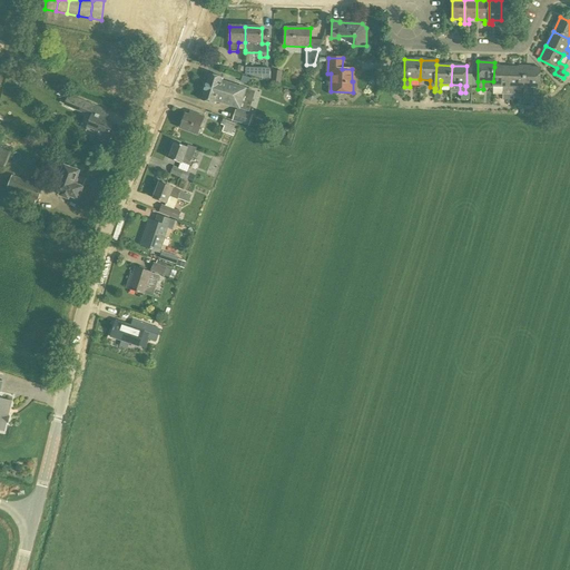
[(245,67),(245,75),(269,82),(271,68),(245,67)]
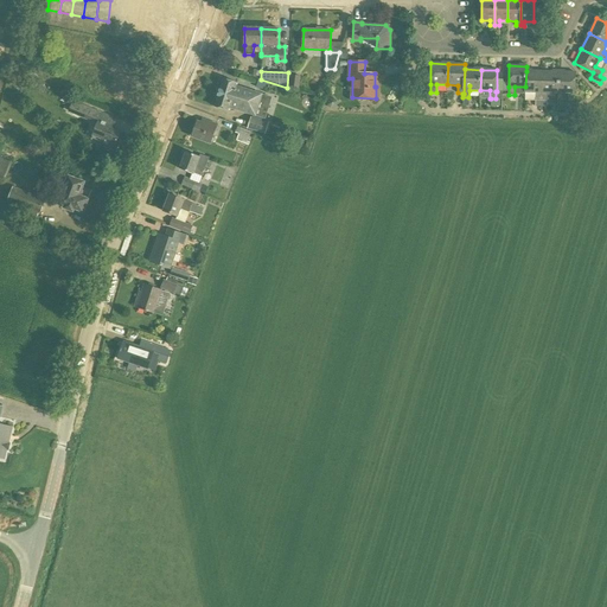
[(541,101),(543,71),(526,71),(525,87),(524,91),(535,93),(535,107),(541,107),(541,101)]
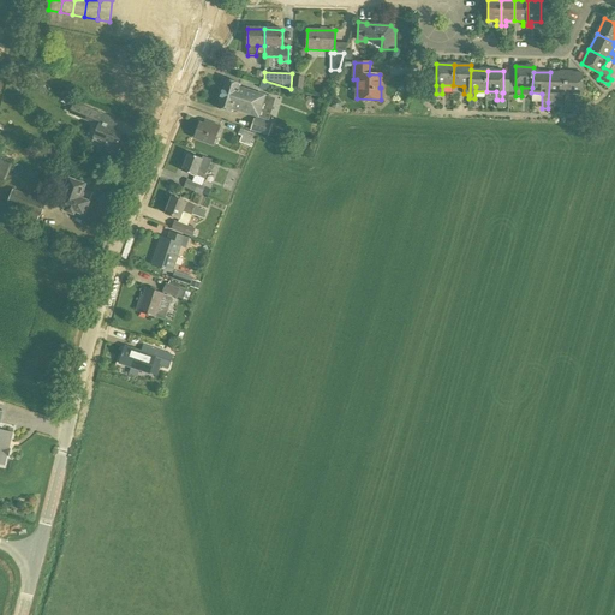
[(566,94),(566,73),(550,72),(548,102),(554,102),(554,94),(566,94)]
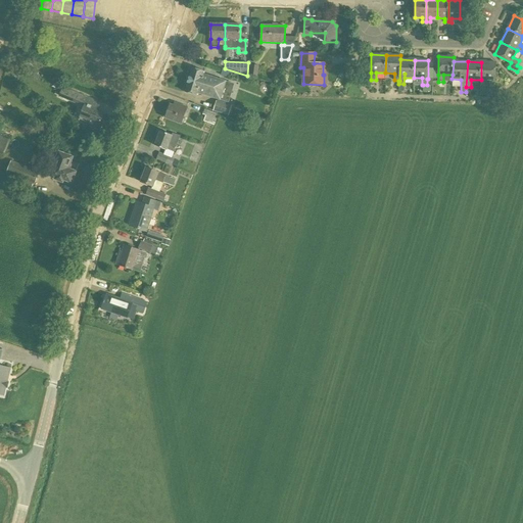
[(481,62),(481,80),(489,81),(489,87),(494,88),(494,81),(495,62),(481,62)]
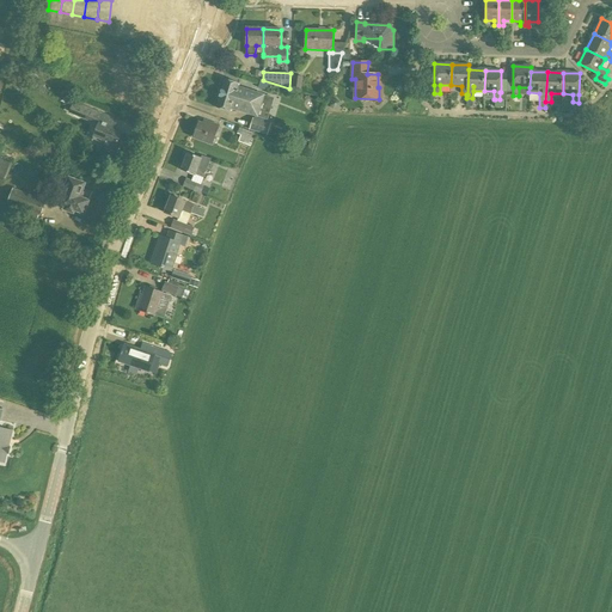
[(301,91),(303,77),(293,75),(291,90),(301,91)]
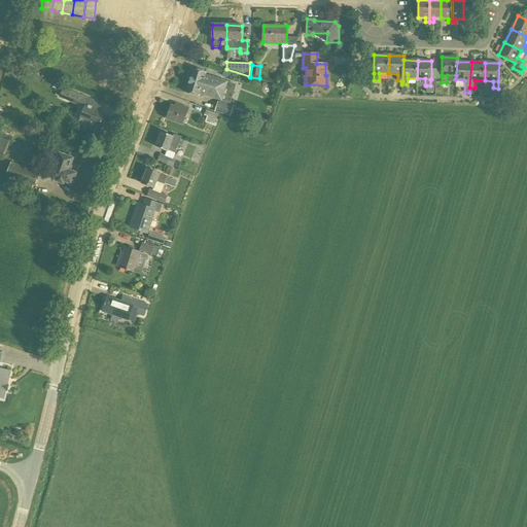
[(199,94),(221,101),(227,81),(205,75),(205,72),(194,69),(186,93),(198,96),(199,94)]
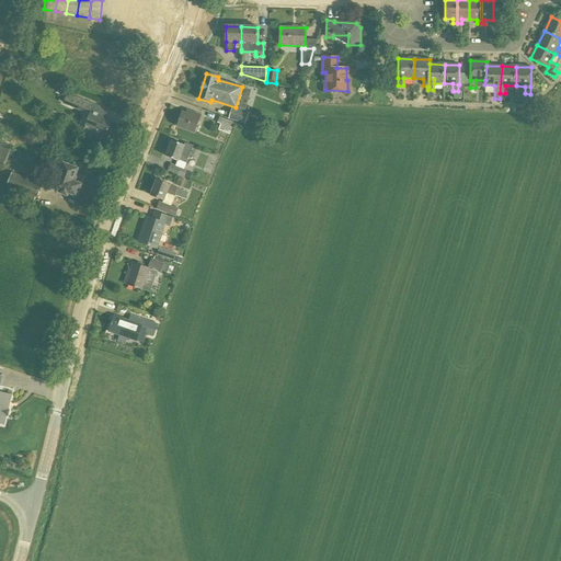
[(67,94),(61,93),(58,101),(63,102),(63,104),(69,106),(84,113),(90,115),(86,126),(93,128),(91,134),(104,139),(111,124),(103,121),(107,111),(94,105),(94,104),(67,93),(67,94)]
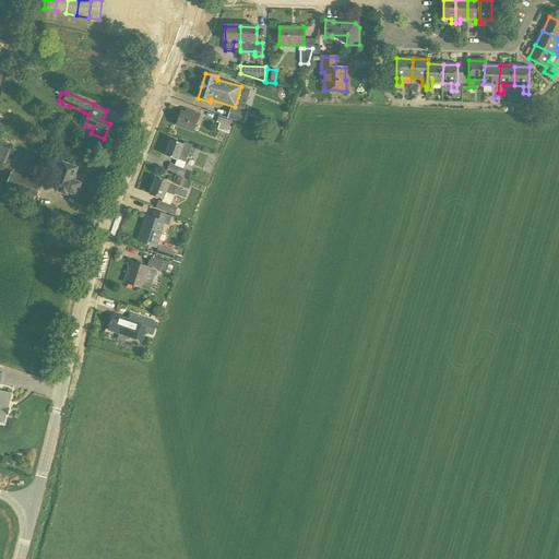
[(248,114),(233,109),(229,118),(245,123),(248,114)]
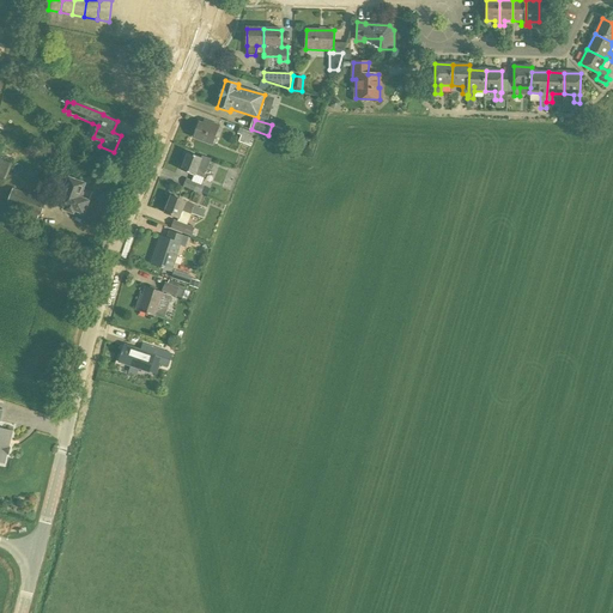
[(219,127),(205,122),(204,125),(199,123),(194,138),(212,144),(219,127)]
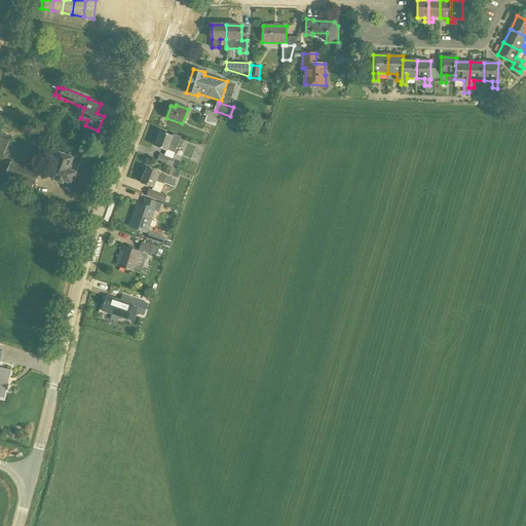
[(218,113),(210,110),(207,109),(203,115),(207,116),(204,121),(215,125),(219,115),(217,114),(218,113)]
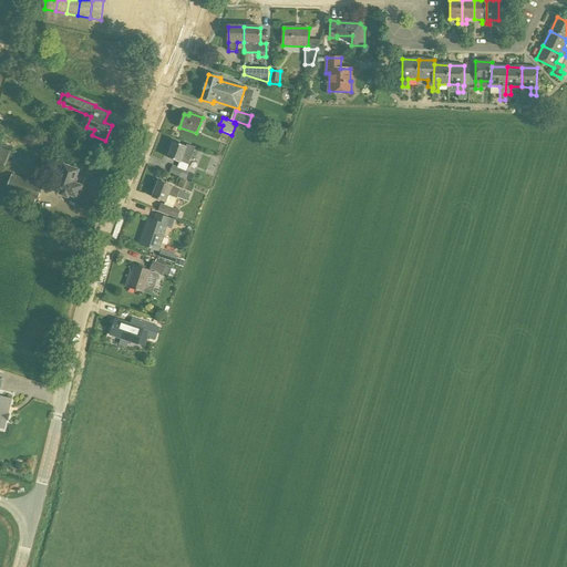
[(186,146),(174,142),(167,158),(181,163),(181,162),(188,165),(195,147),(186,144),(186,146)]
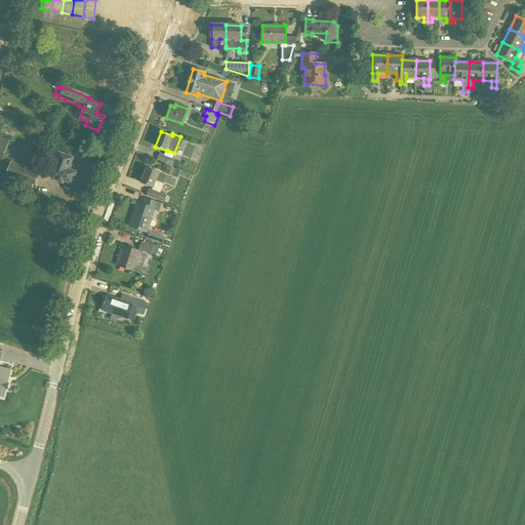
[(172,166),(174,159),(159,153),(157,159),(166,163),(166,164),(172,166)]
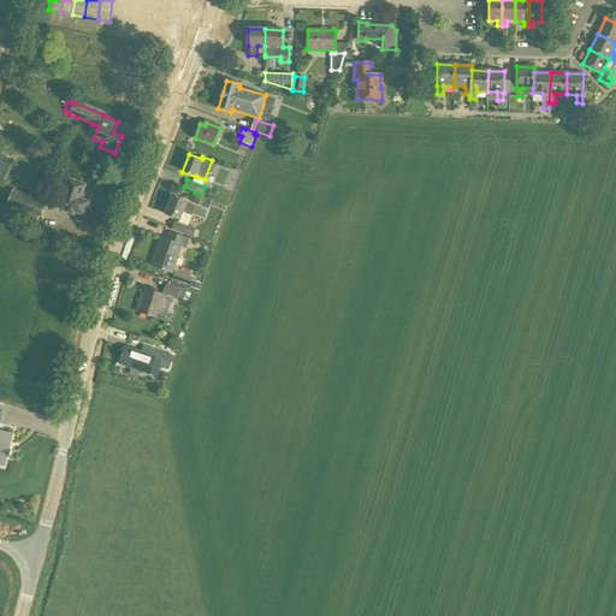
[(83,214),(88,203),(88,202),(92,194),(83,190),(84,185),(70,181),(60,205),(67,207),(66,211),(73,213),(75,211),(83,214)]
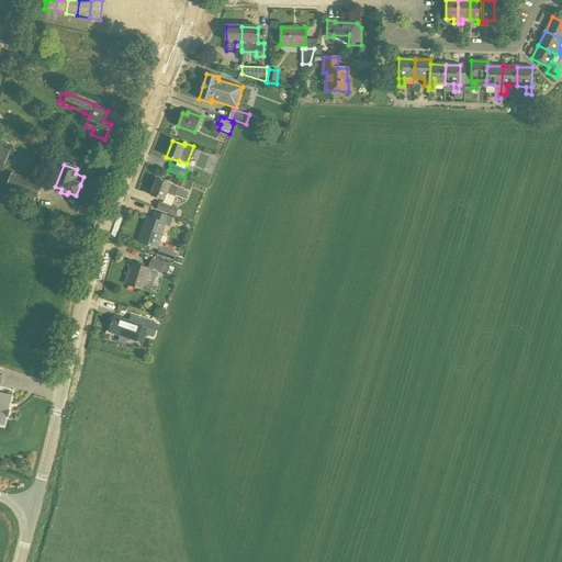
[(37,199),(43,184),(12,172),(7,187),(36,198),(37,199)]
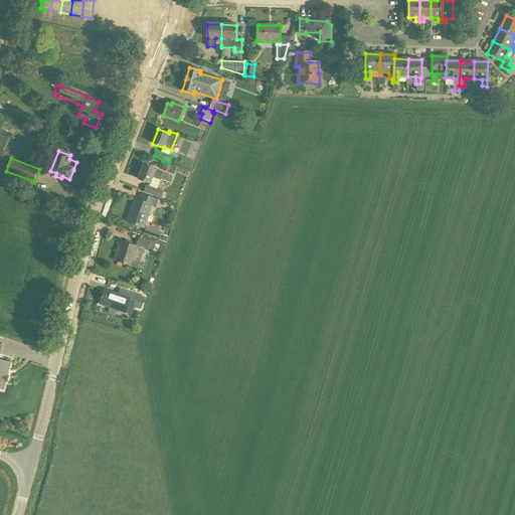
[(170,183),(173,177),(155,170),(144,165),(139,179),(150,184),(153,177),(160,180),(160,179),(170,183)]
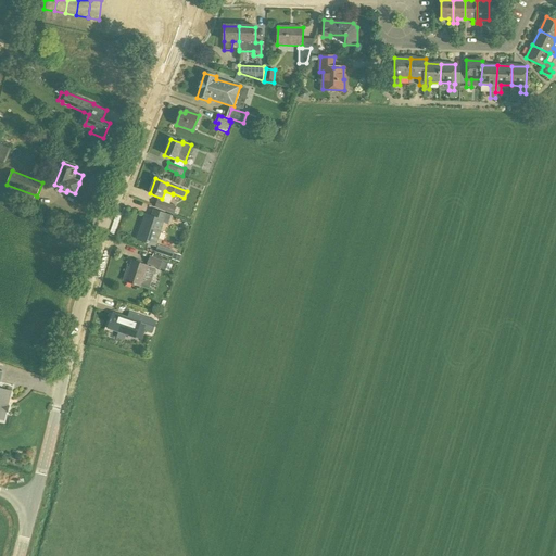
[(174,215),(176,206),(158,200),(154,207),(174,215)]
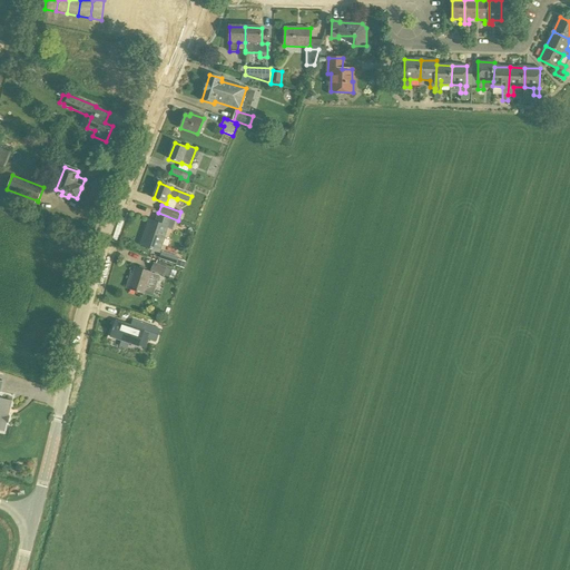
[(172,229),(174,222),(158,216),(156,223),(149,220),(141,246),(143,246),(139,253),(148,256),(150,249),(159,252),(167,227),(172,229)]
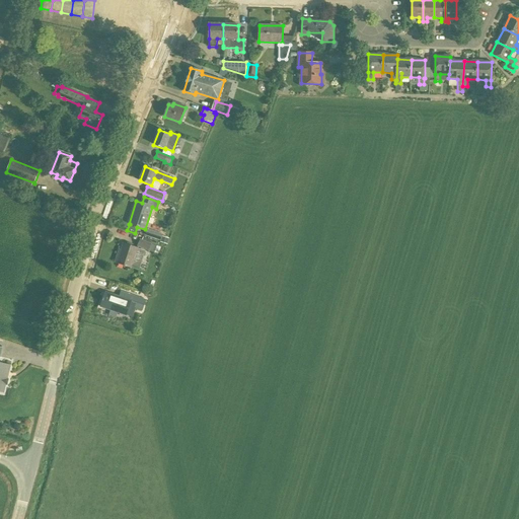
[(162,236),(163,234),(147,228),(145,235),(160,240),(162,236)]
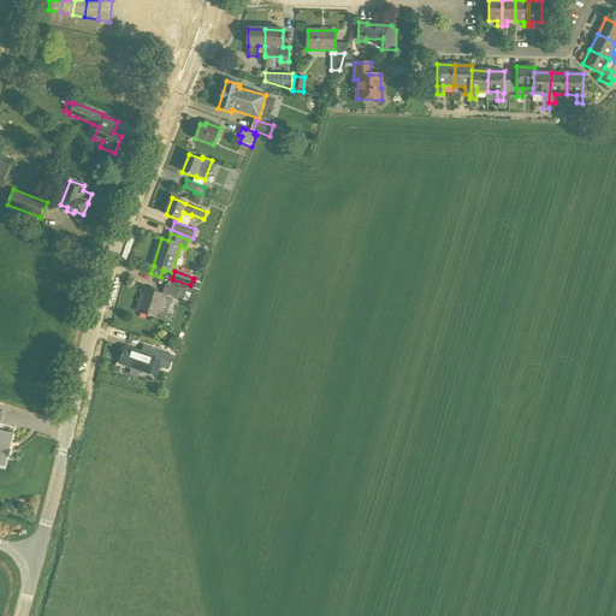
[(201,283),(193,280),(190,285),(190,288),(199,290),(201,283)]
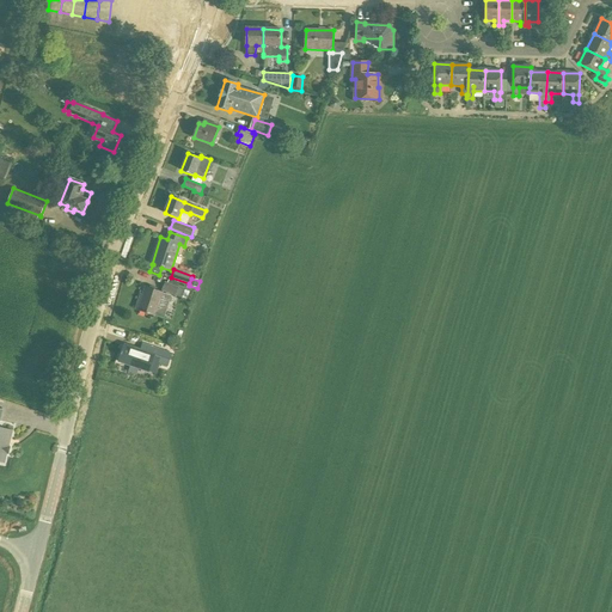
[(179,283),(169,280),(167,282),(165,282),(161,291),(185,300),(189,292),(178,287),(179,283)]
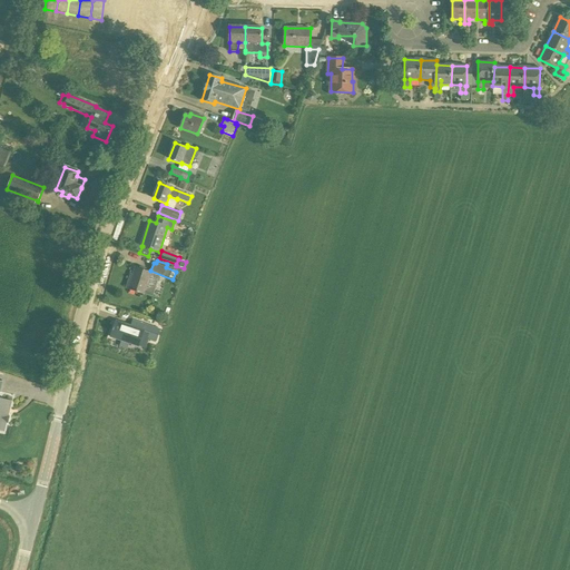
[(153,296),(159,276),(150,273),(136,268),(133,279),(130,278),(127,288),(144,294),(153,296)]
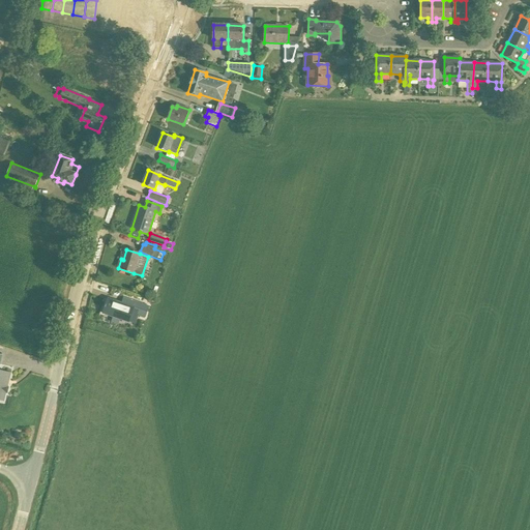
[(149,306),(123,297),(121,303),(108,299),(104,313),(128,322),(133,308),(138,311),(137,315),(145,317),(149,306)]
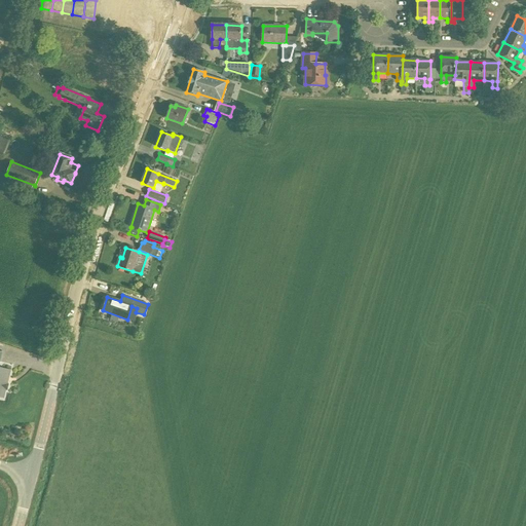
[(0,358),(1,352),(0,351),(0,397),(4,399),(6,390),(7,390),(8,384),(7,384),(7,383),(7,382),(9,371),(0,368),(0,358)]
